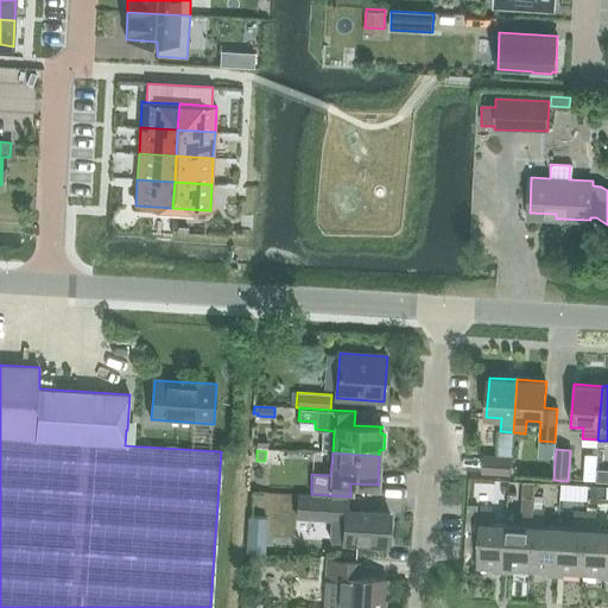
[(481,474),(510,475),(511,458),(482,457),(481,474)]
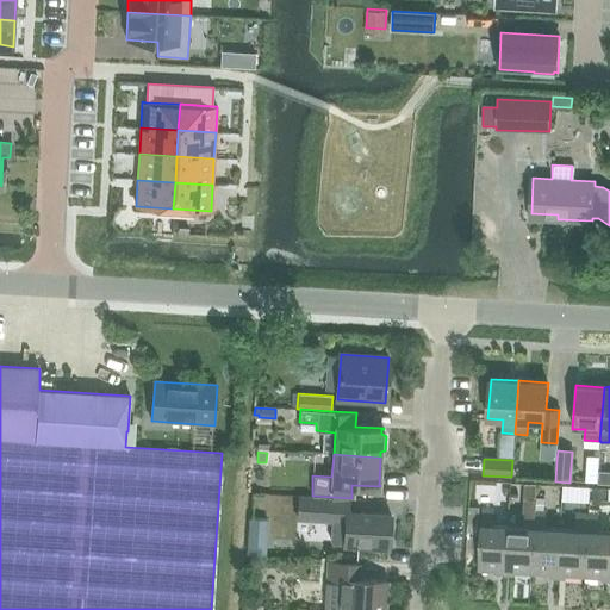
[(527,483),(526,498),(536,499),(536,497),(537,484),(527,483)]
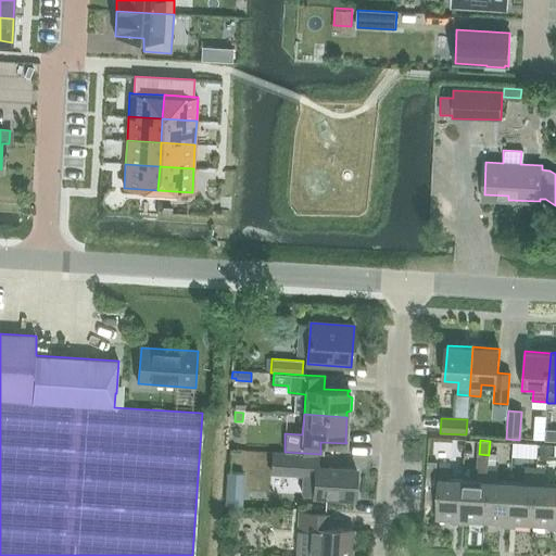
[(536,457),(538,444),(523,443),(514,442),(513,456),(536,457)]
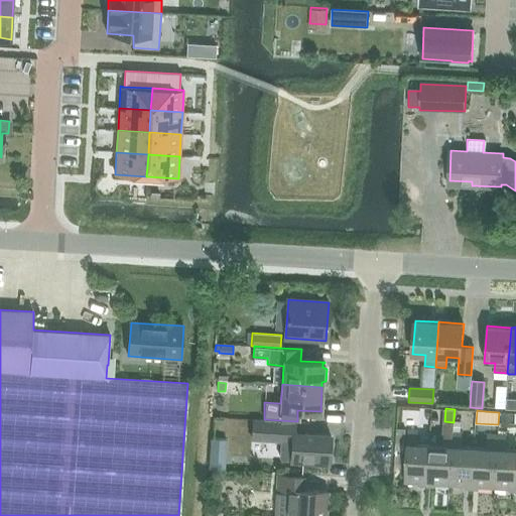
[(502,412),(501,426),(514,427),(515,422),(515,413),(502,412)]
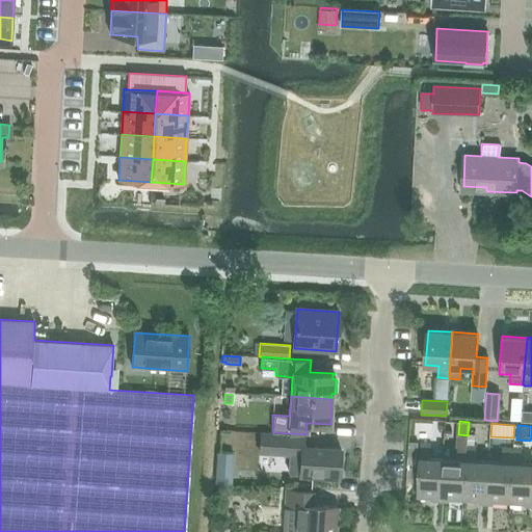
[(476,433),(468,433),(468,435),(468,446),(475,447),(476,433)]
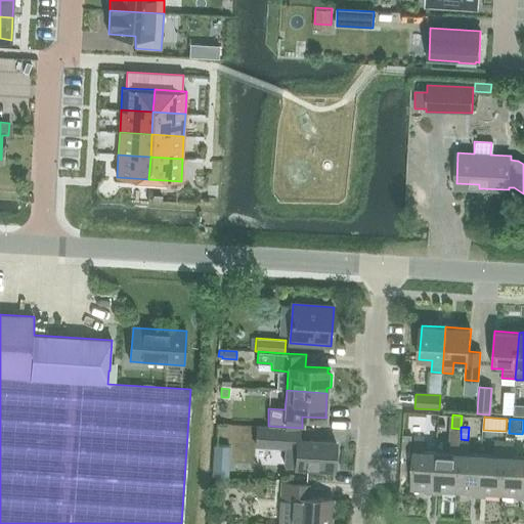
[(294,468),(294,469),(334,471),(335,442),(298,440),(299,430),(257,428),(256,446),(284,447),(285,448),(284,465),(286,468),(294,468)]
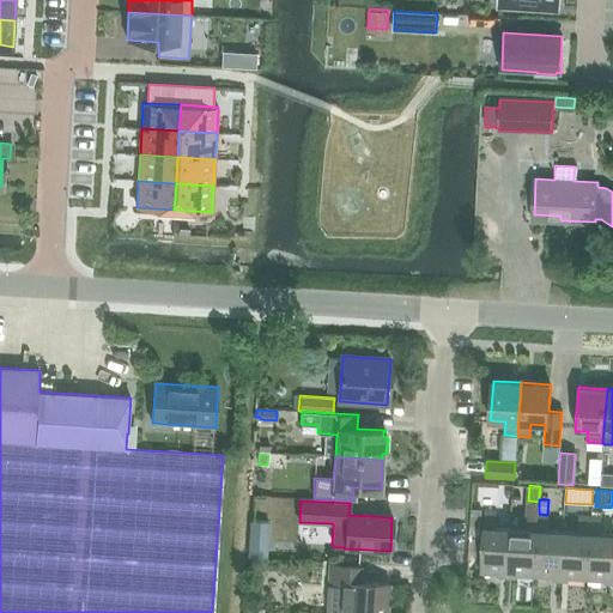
[(535,576),(539,514),(539,502),(528,501),(527,514),(527,529),(511,528),(509,577),(516,578),(517,575),(535,576)]
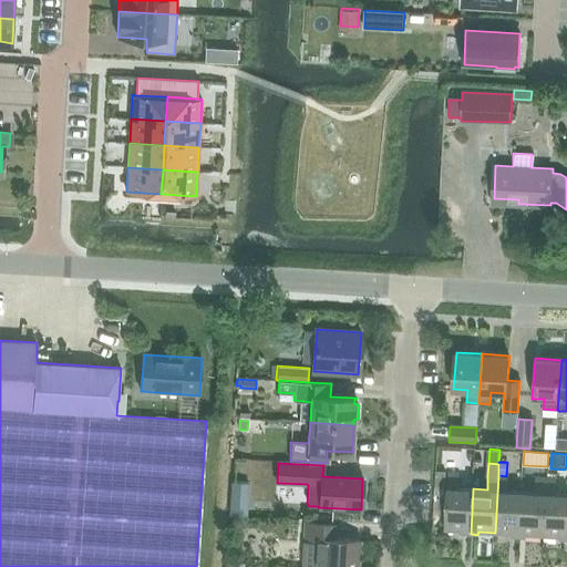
[(434,471),(433,494),(444,495),(445,472),(434,471)]
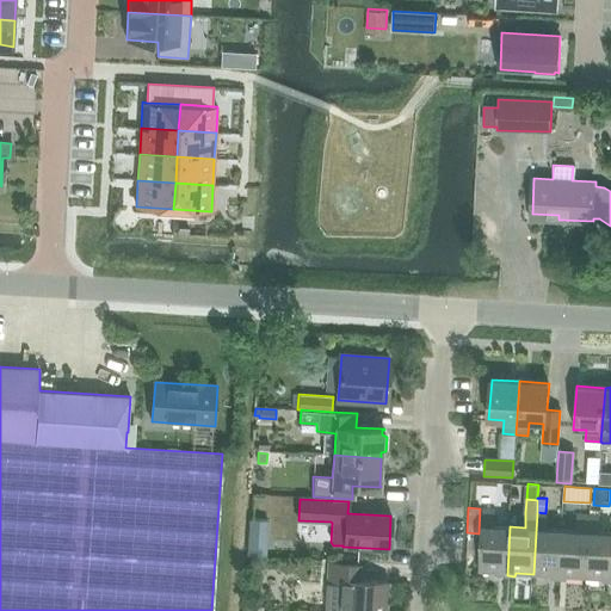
[(497,575),(507,575),(510,526),(495,525),(495,510),(483,508),(481,539),(480,571),(497,572),(497,575)]
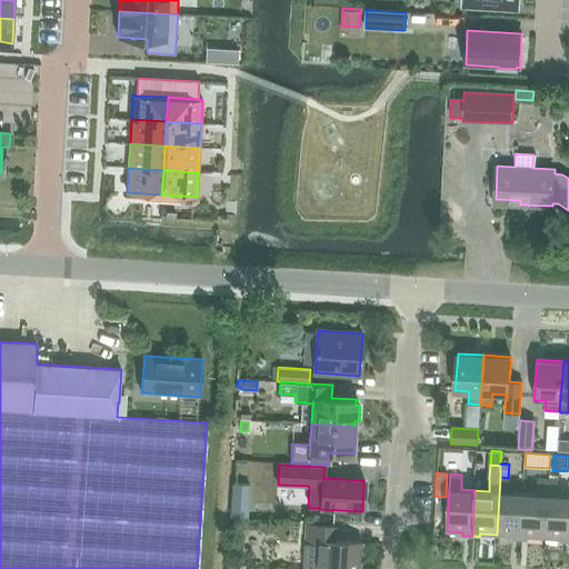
[(511,538),(520,539),(523,493),(509,492),(510,478),(508,478),(500,477),(497,535),(512,536),(511,538)]
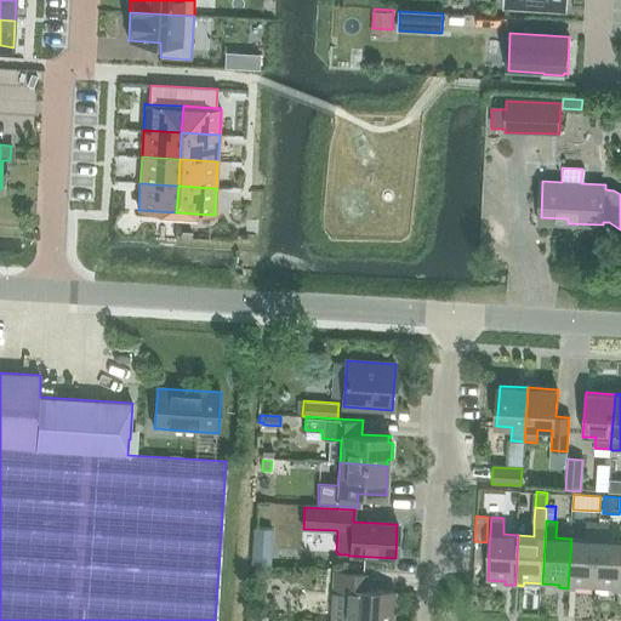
[(576,586),(593,587),(598,524),(587,523),(586,539),(571,539),(568,588),(576,588),(576,586)]
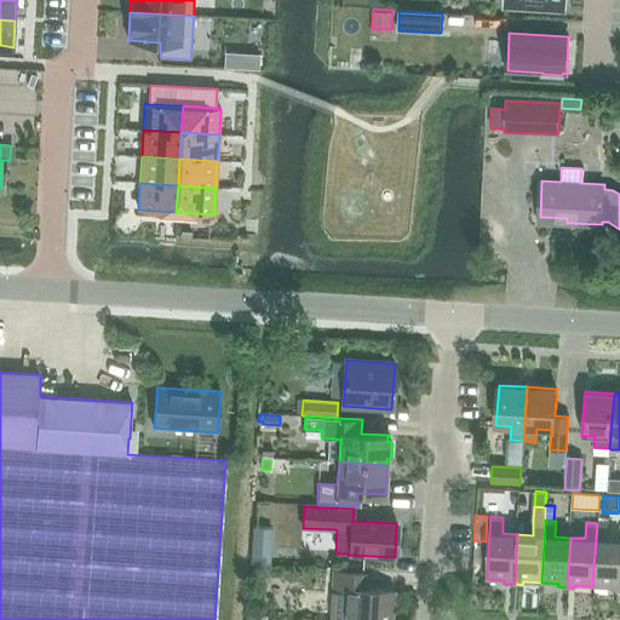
[(597,523),(592,586),(610,586),(610,590),(619,590),(619,540),(608,540),(608,524),(597,523)]
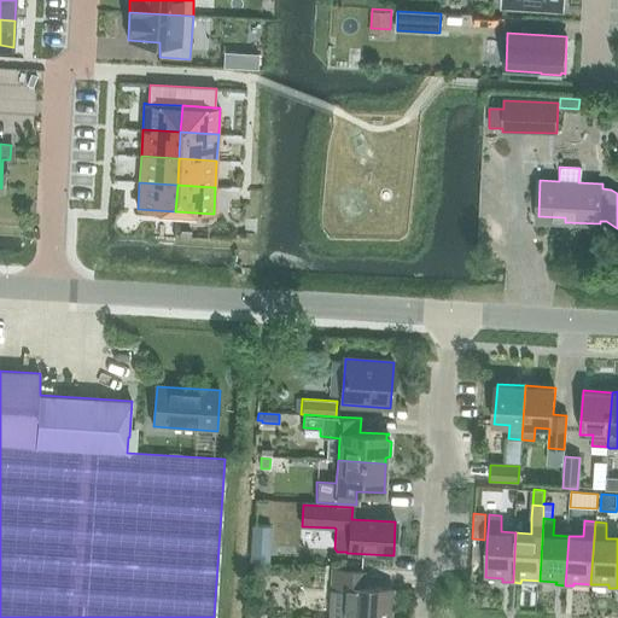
[(273,528),(255,526),(252,563),(270,564),(273,528)]
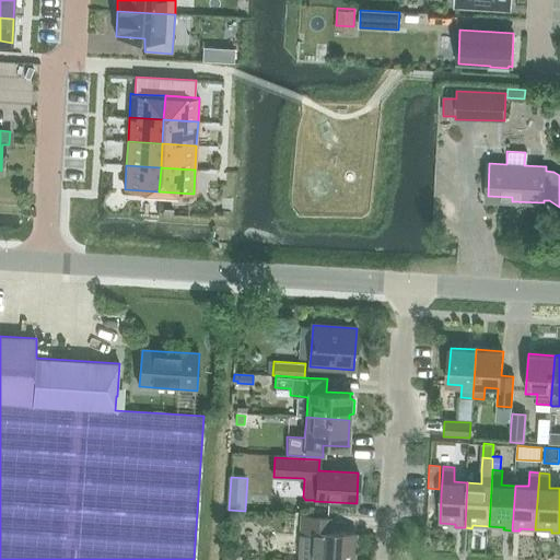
[(300,536),(298,559),(352,559),(354,534),(328,532),(328,518),(301,517),(300,536)]
